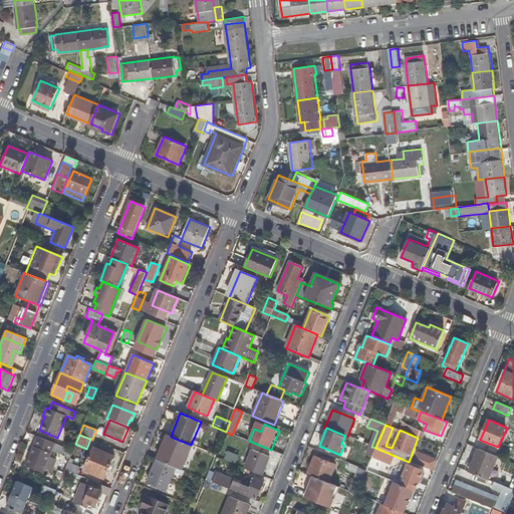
[(171,437),(166,435),(156,459),(157,460),(177,468),(184,471),(194,446),(191,445),(171,437)]
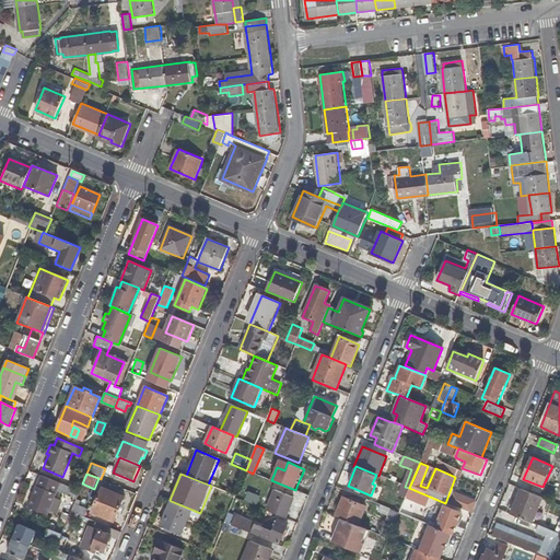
[(73,488),(41,476),(28,509),(47,515),(49,511),(56,514),(61,501),(54,498),(57,491),(70,496),(73,488)]
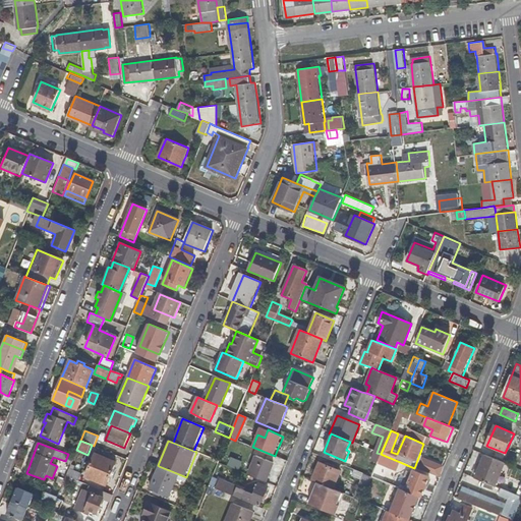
[(74,456),(68,454),(65,461),(71,464),(74,456)]
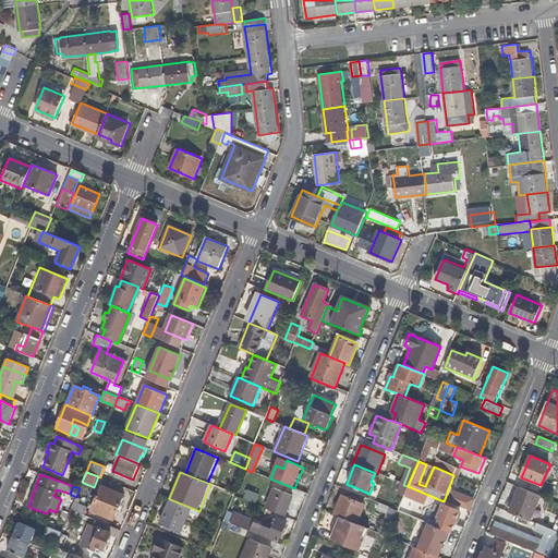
[(123,495),(102,486),(92,511),(112,521),(123,495)]
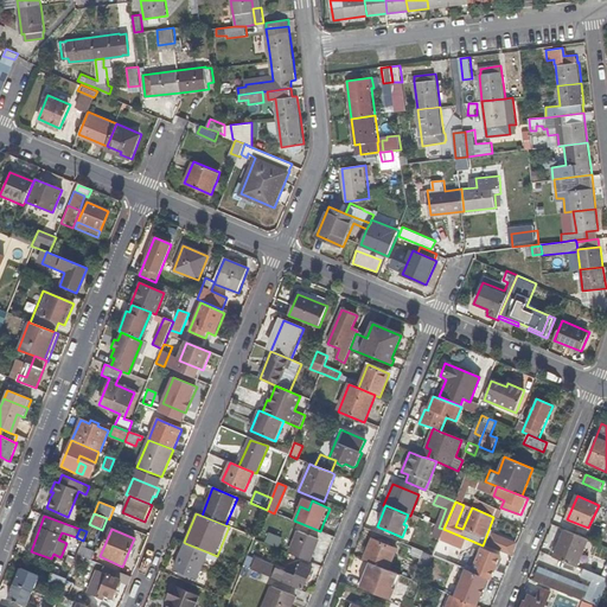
[(441,537),(480,554),(473,573),(489,579),(502,585),(506,574),(496,569),(502,555),(483,548),(484,545),(483,545),(443,529),(441,537)]
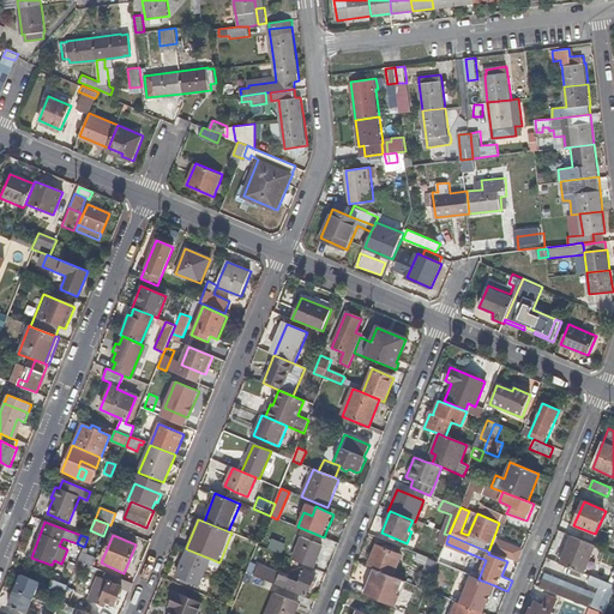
[(596,546),(572,536),(561,565),(584,575),(596,546)]
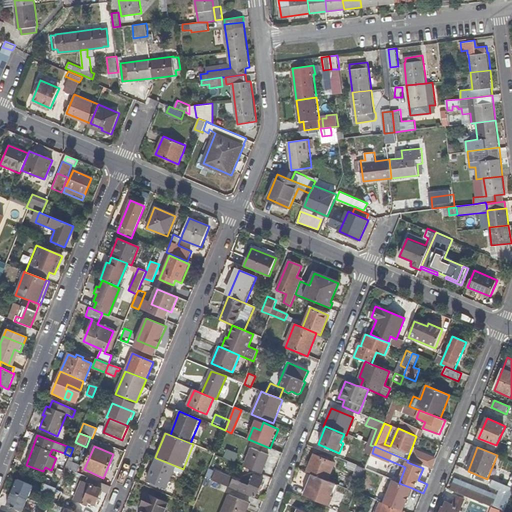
[(269,455),(251,448),(243,466),(261,474),(269,455)]
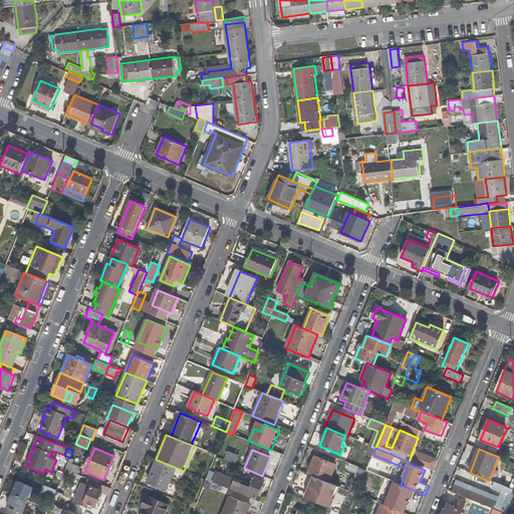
[(415,455),(412,462),(431,470),(434,463),(415,455)]
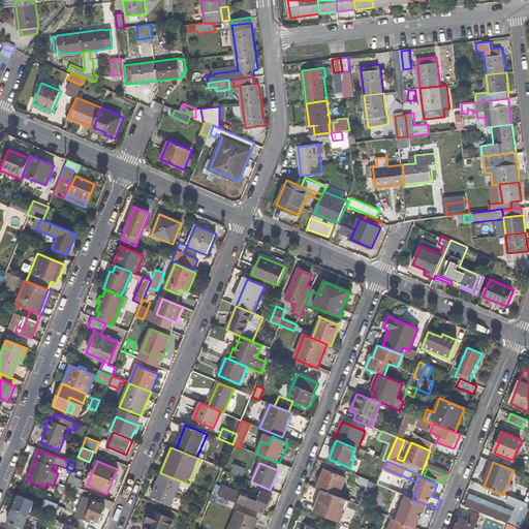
[(345,478),(324,469),(316,488),(322,490),(338,497),(345,478)]
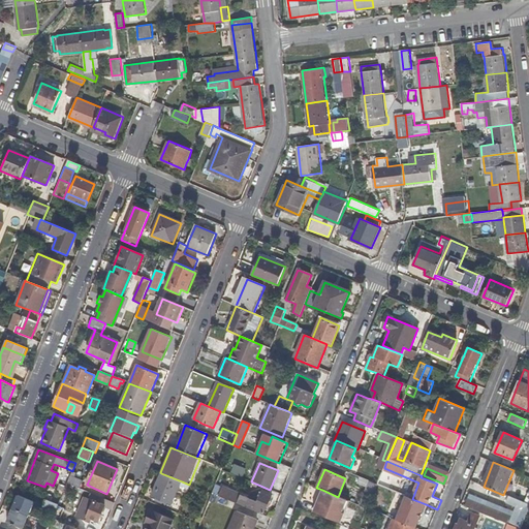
[(76,473),(71,471),(67,484),(80,489),(83,480),(75,477),(76,473)]
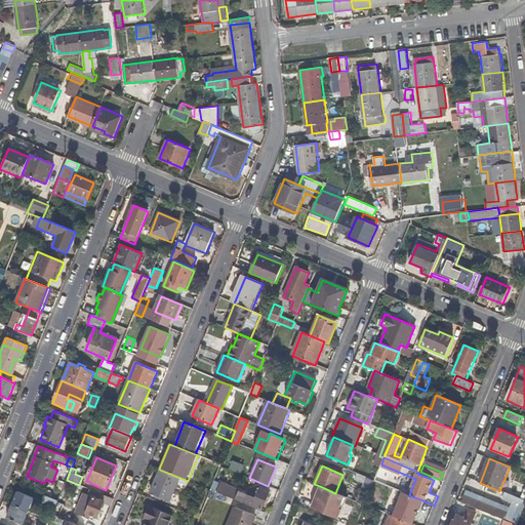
[(180,478),(160,470),(149,495),(169,503),(178,483),(180,478)]
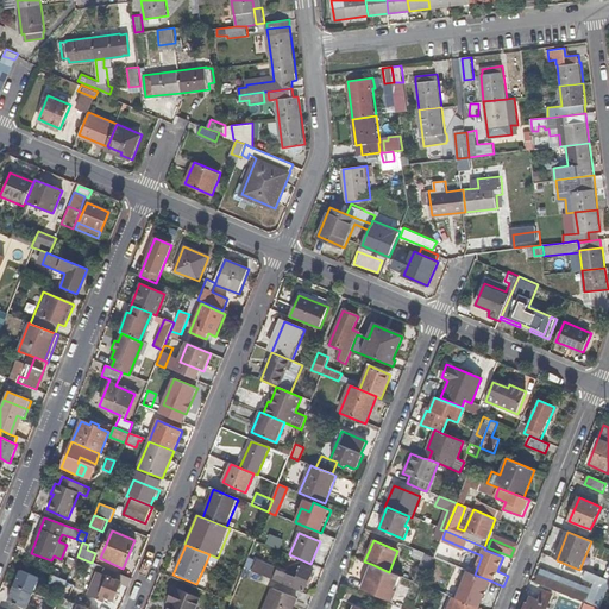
[(218,558),(209,554),(207,560),(218,564),(220,559),(218,558)]
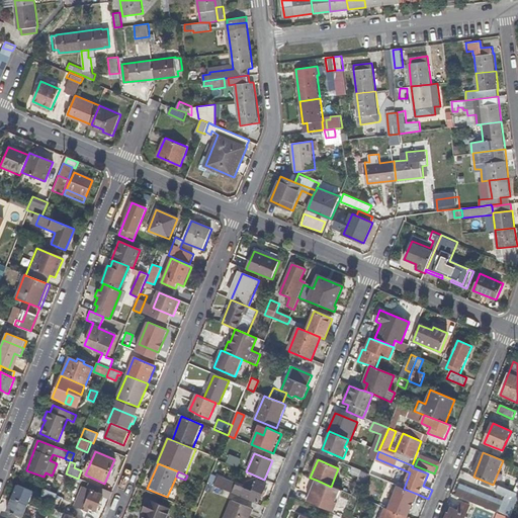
[(369,475),(361,471),(352,495),(359,499),(369,475)]
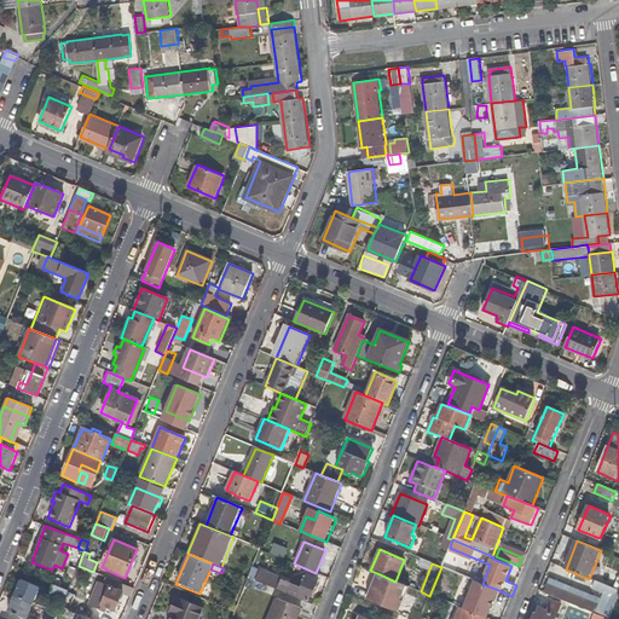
[(267,586),(268,584),(308,602),(319,579),(307,574),(305,578),(301,577),(298,585),(261,568),(260,571),(253,567),(248,578),(267,586)]
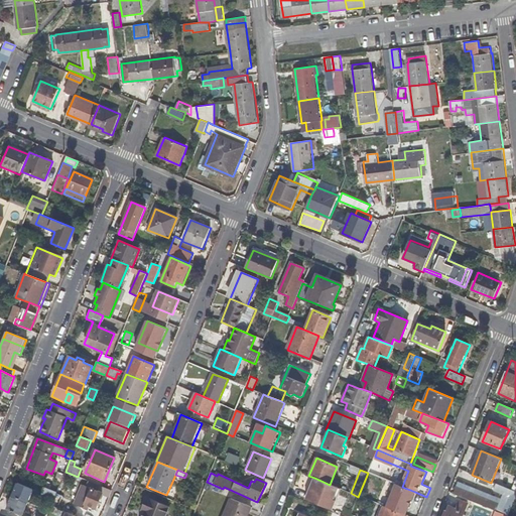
[(309,489),(313,491),(312,494),(308,493),(305,500),(330,510),(339,489),(330,485),(314,478),(309,489)]
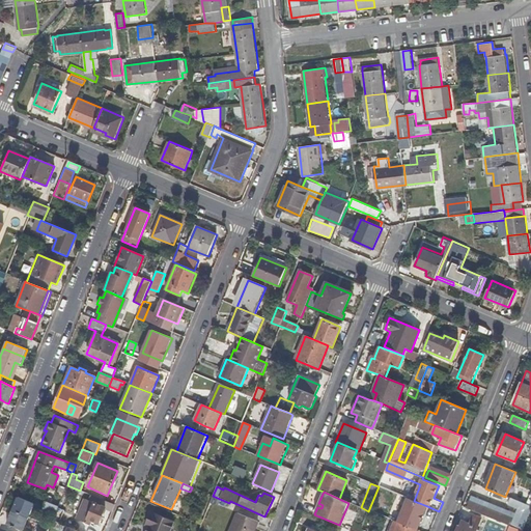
[(92,496),(90,501),(105,507),(107,502),(92,496)]
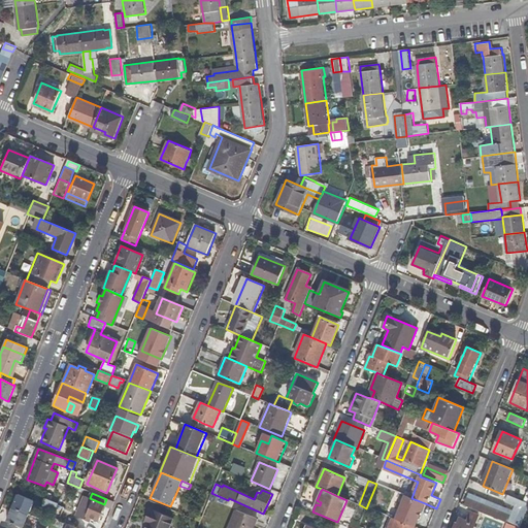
[(469,493),(465,505),(508,523),(513,514),(502,509),(502,507),(495,505),(496,503),(469,493)]
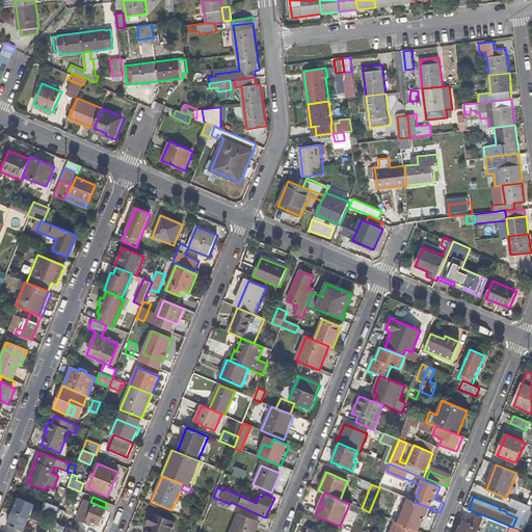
[(34,505),(18,498),(12,511),(6,525),(22,531),(23,531),(29,517),(34,505)]
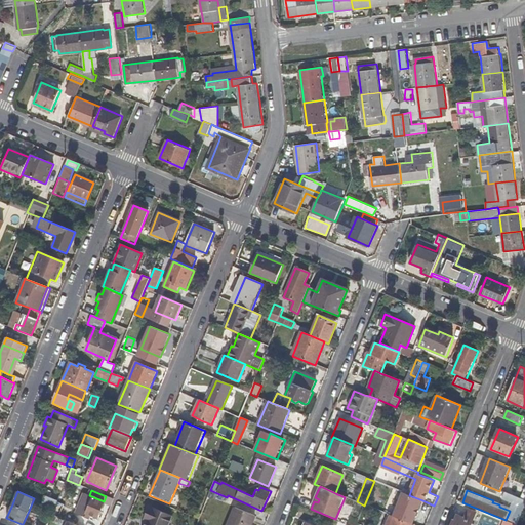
[(409,495),(402,492),(393,516),(412,524),(422,500),(409,495)]
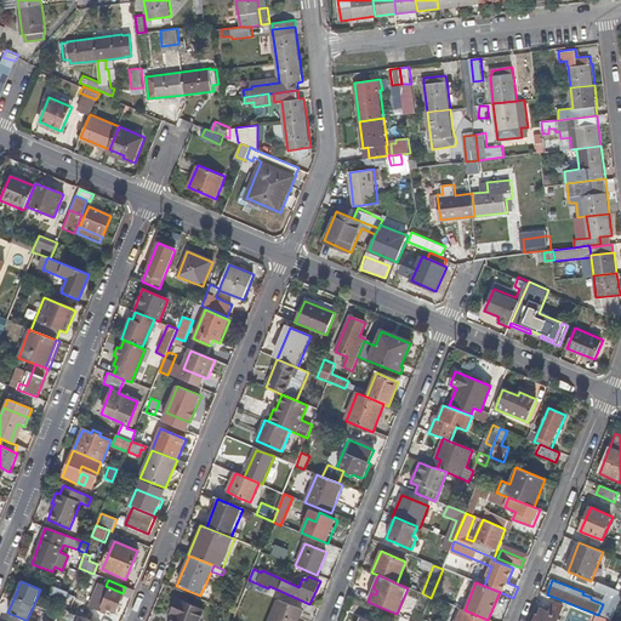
[(106,586),(100,584),(89,608),(100,613),(101,608),(109,611),(117,614),(124,594),(123,593),(106,586)]
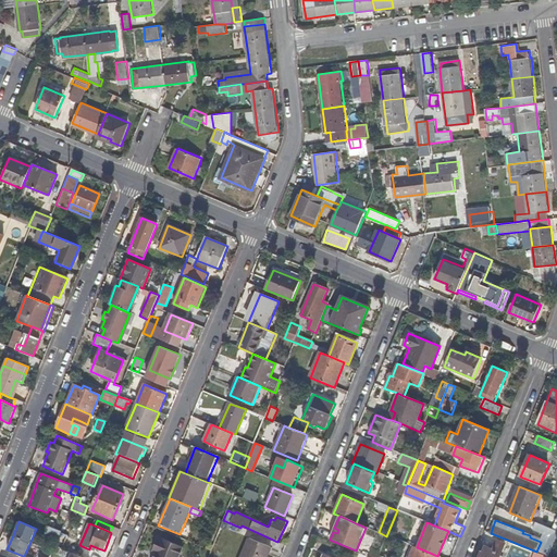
[(534,529),(548,536),(542,554),(548,556),(553,549),(556,536),(556,531),(536,523),(534,529)]
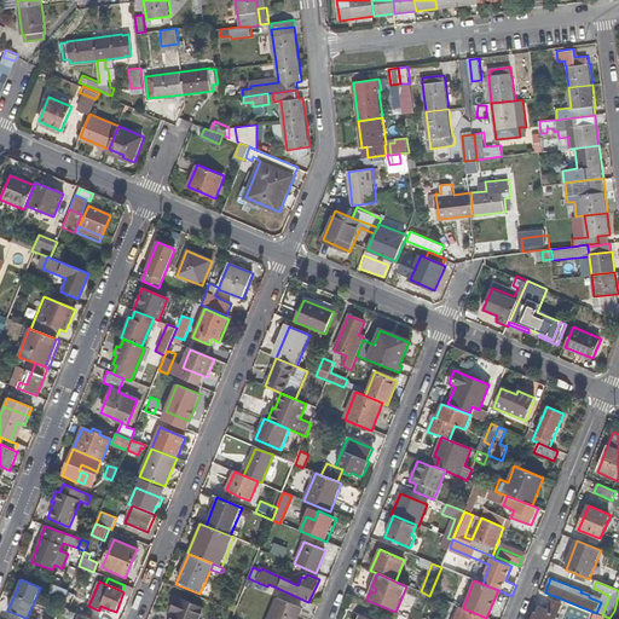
[(68,590),(52,584),(48,595),(63,601),(68,590)]
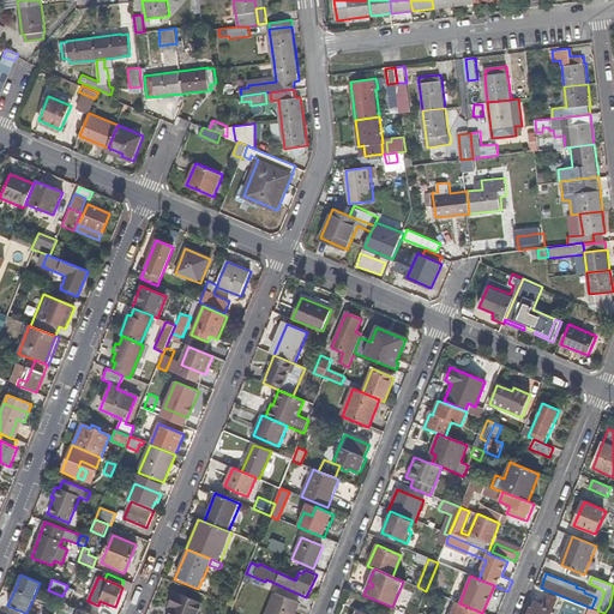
[(76,591),(67,589),(61,601),(71,606),(76,591)]
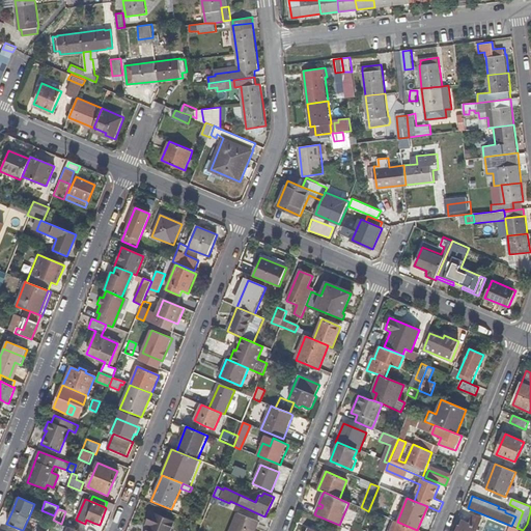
[(146,526),(149,527),(147,530),(170,530),(174,523),(151,512),(146,526)]
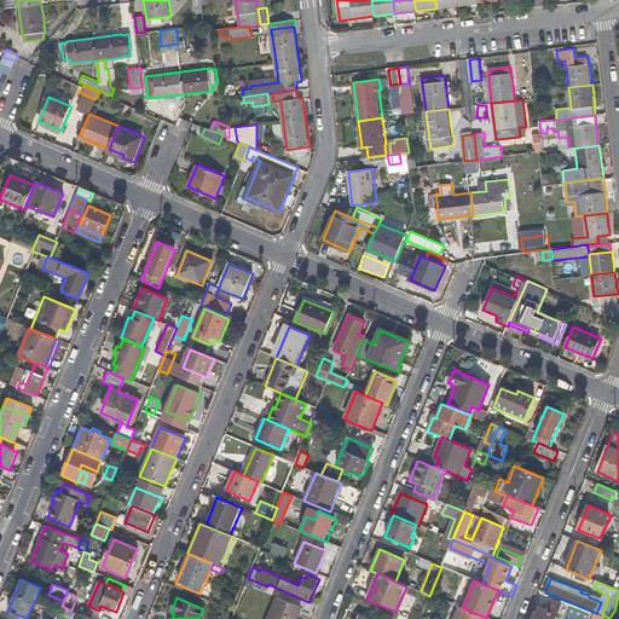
[(296,618),(301,608),(276,599),(267,618),(296,618)]
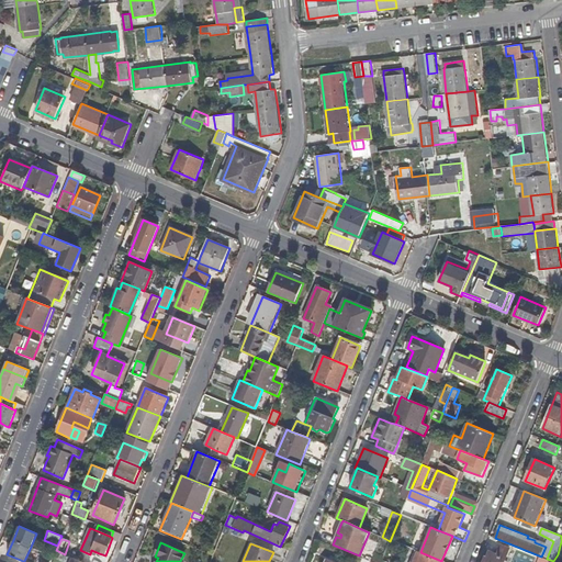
[(487,558),(485,557),(483,561),(505,561),(510,549),(502,546),(497,555),(490,551),(487,558)]
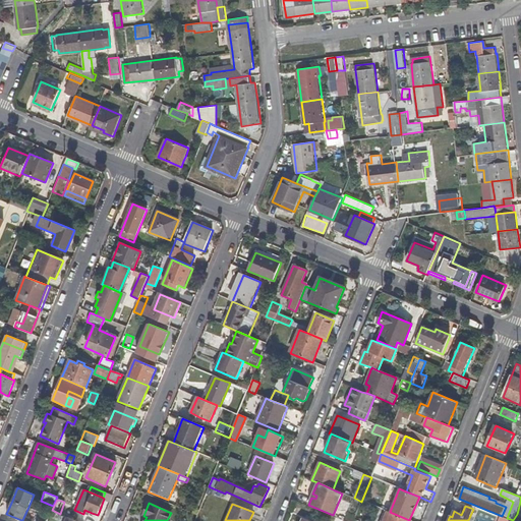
[(390,512),(388,511),(383,520),(409,520),(410,520),(409,520),(390,512)]
